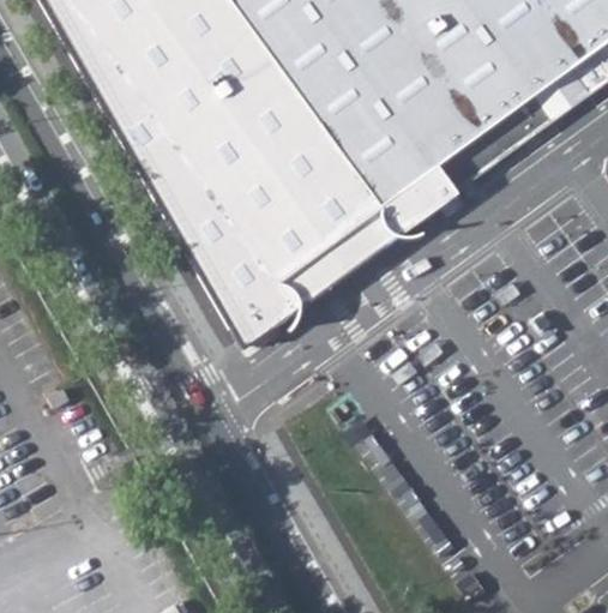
[(46,0),(246,346),(302,304),(399,232),(381,206),(232,0),(46,0)]
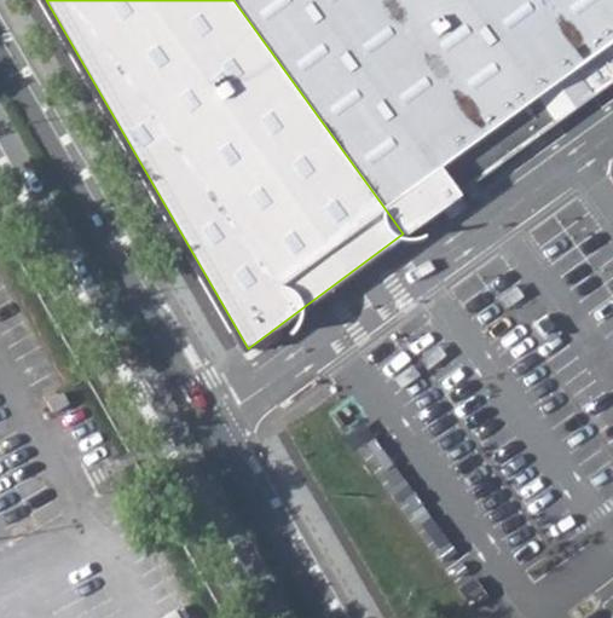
[(235,0),(242,11),(385,208),(434,173),(454,197),(561,120),(542,94),(579,68),(597,93),(612,82),(612,0),(235,0)]
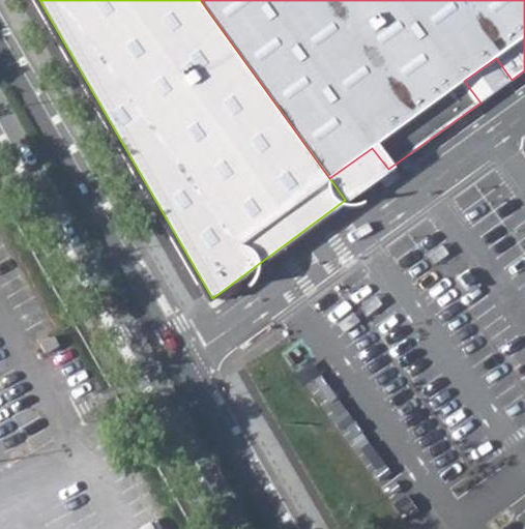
[(464,81),(480,103),(512,80),(496,58),(464,81)]
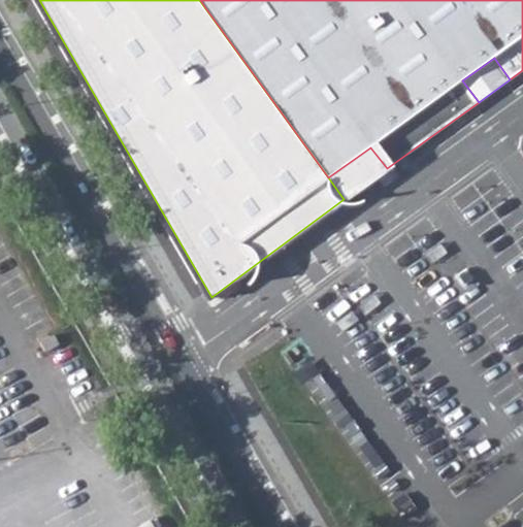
[(328,177),(344,199),(387,168),(370,147),(328,177)]
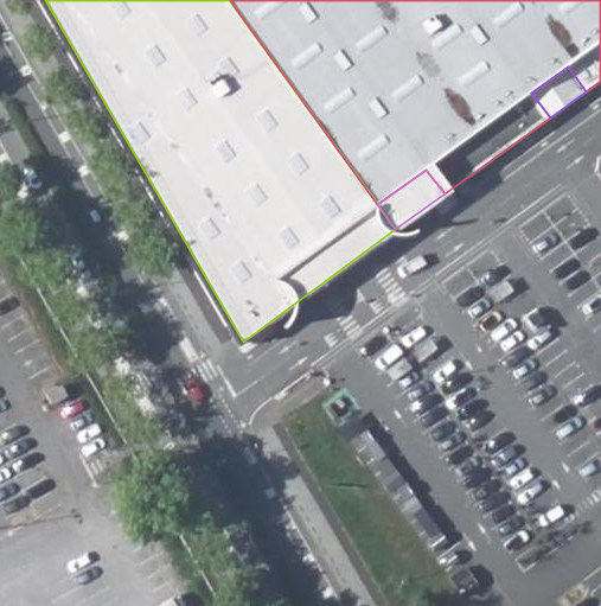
[(542,307),(530,316),(538,327),(550,318),(542,307)]
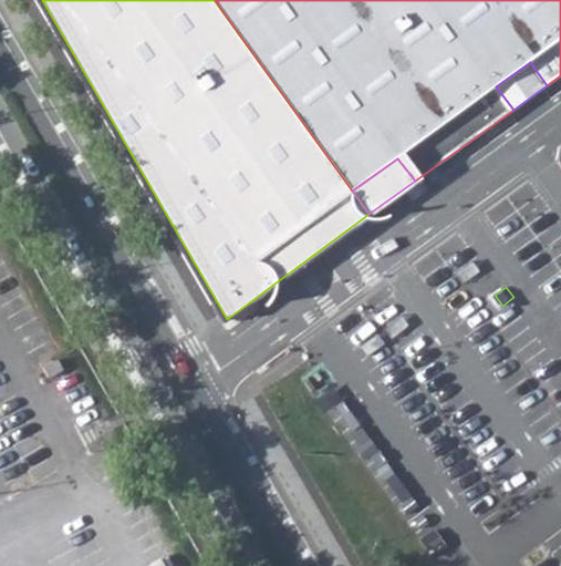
[(69,369),(63,358),(51,364),(48,367),(52,378),(69,369)]
